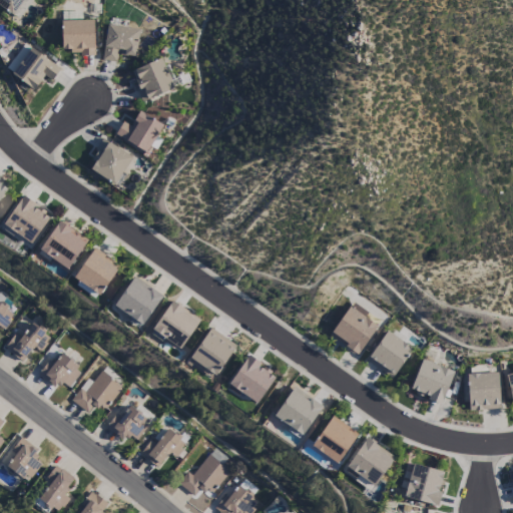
[(0,0),(0,7),(15,17),(25,0),(0,0)]
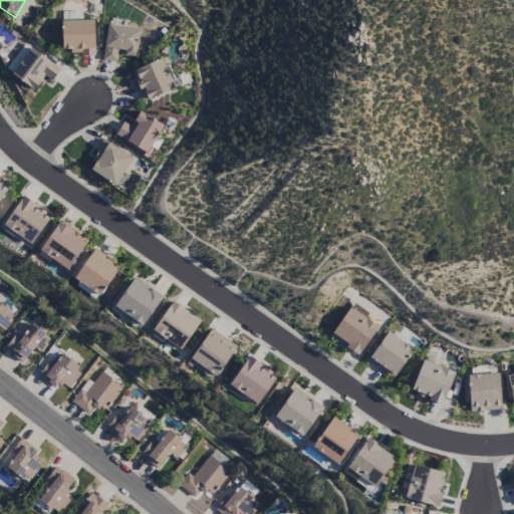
[(61,21),(61,50),(70,49),(70,55),(94,55),(93,20),(61,21)]
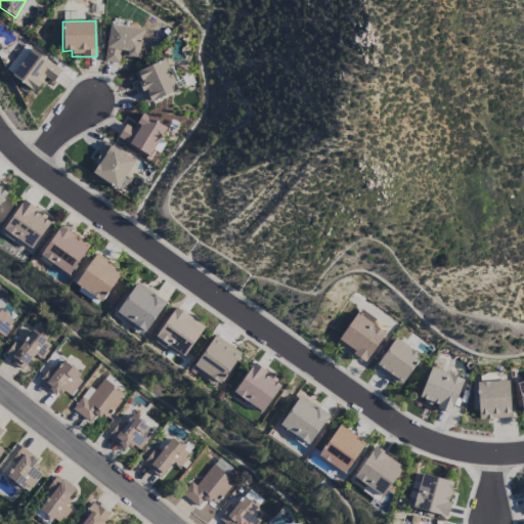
[(103,61),(121,64),(122,55),(138,58),(143,30),(110,25),(103,61)]
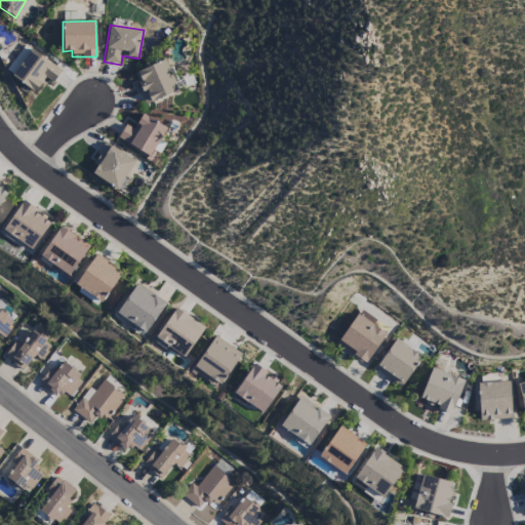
[(51,83),(61,72),(26,44),(5,71),(34,92),(45,78),(51,83)]
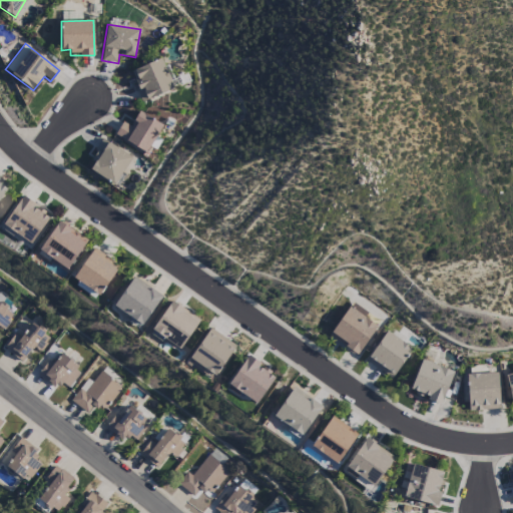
[(129,71),(142,101),(173,89),(160,58),(129,71)]
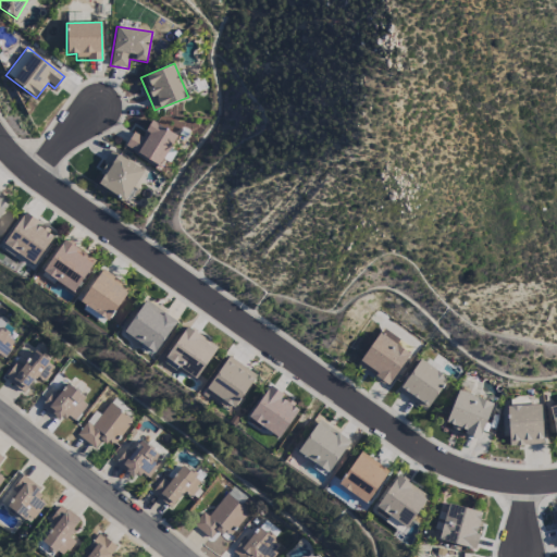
[(176,135),(149,122),(141,137),(132,133),(124,148),(160,166),(176,135)]
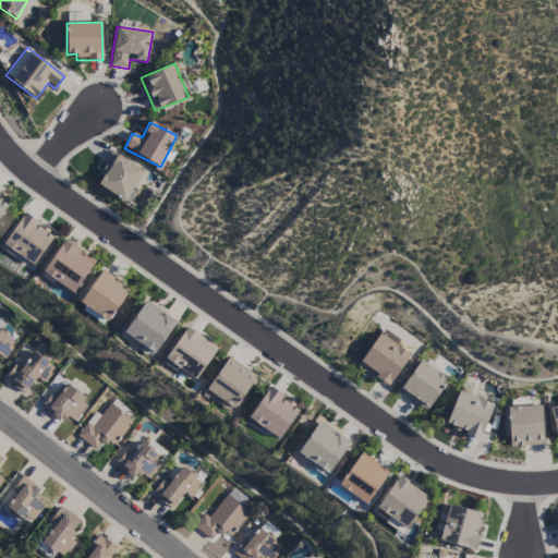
[(94,184),(126,202),(144,170),(112,153),(94,184)]
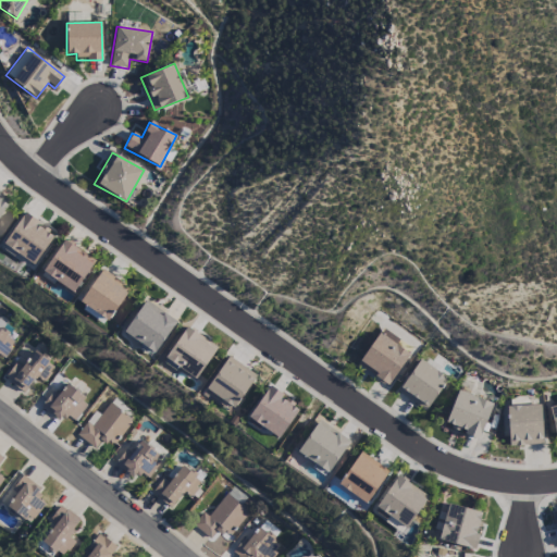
[(0,215),(10,201),(0,194),(0,215)]
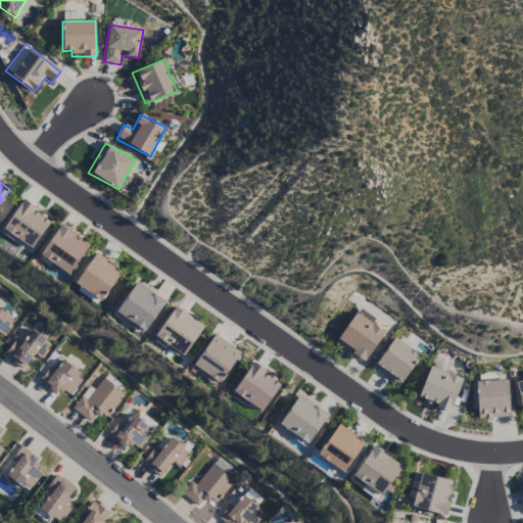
[(32,249),(51,220),(22,200),(3,229),(32,249)]
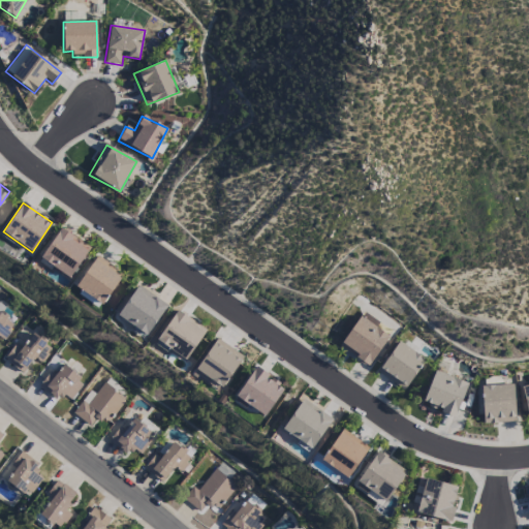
[(69,279),(90,247),(60,227),(39,259),(69,279)]
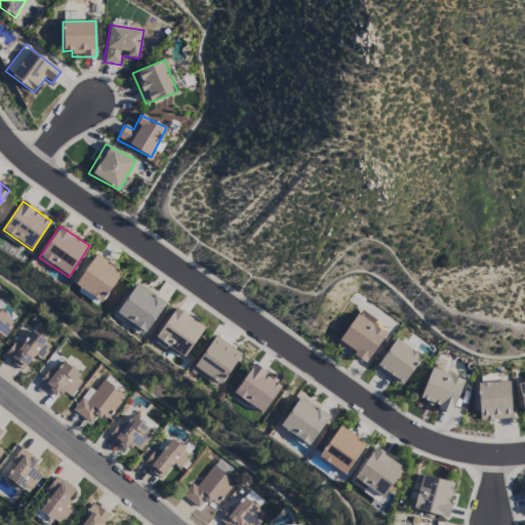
[(76,287),(104,301),(121,270),(93,254),(76,287)]
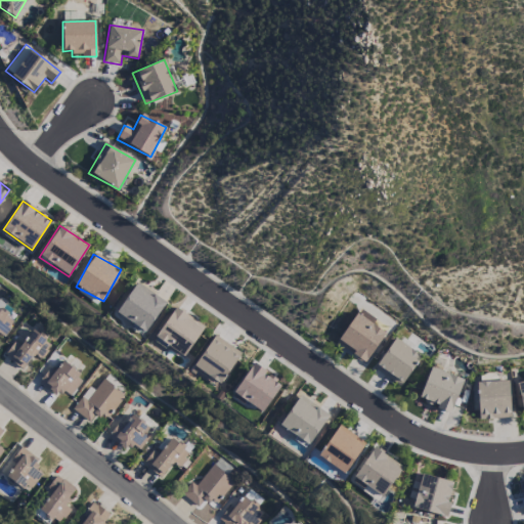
[(116,312),(145,333),(166,303),(136,282),(116,312)]
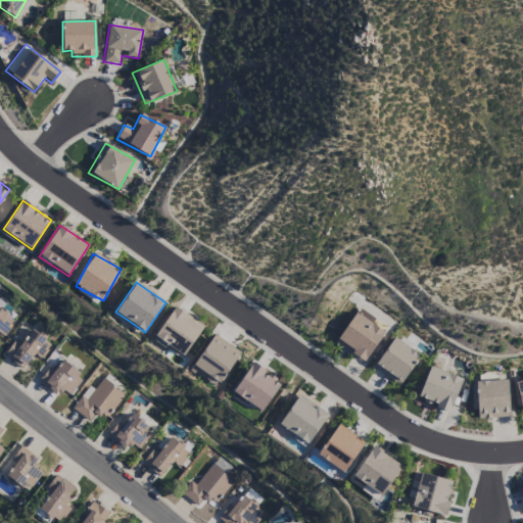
[(0,338),(1,340),(14,322),(5,316),(10,308),(0,300),(0,338)]
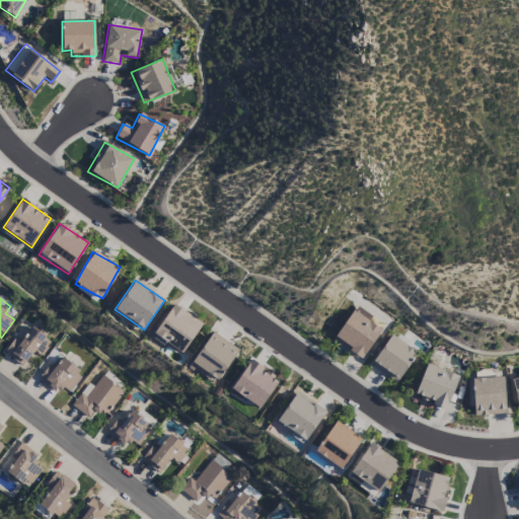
[(153,334),(181,353),(202,323),(173,304),(153,334)]
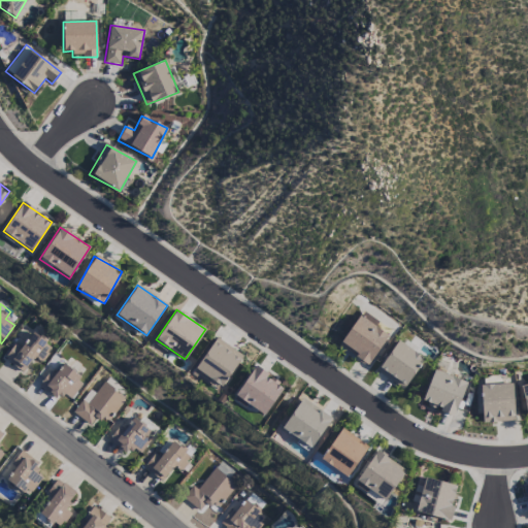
[(388,334),(357,316),(338,348),(368,366),(388,334)]
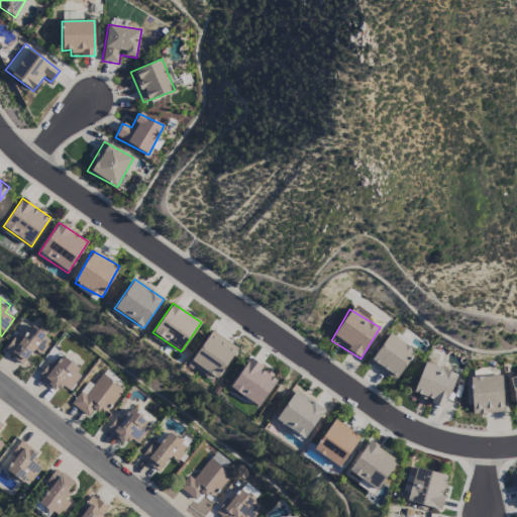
[(38,353),(49,341),(33,325),(19,340),(15,337),(3,349),(20,366),(34,350),(38,353)]
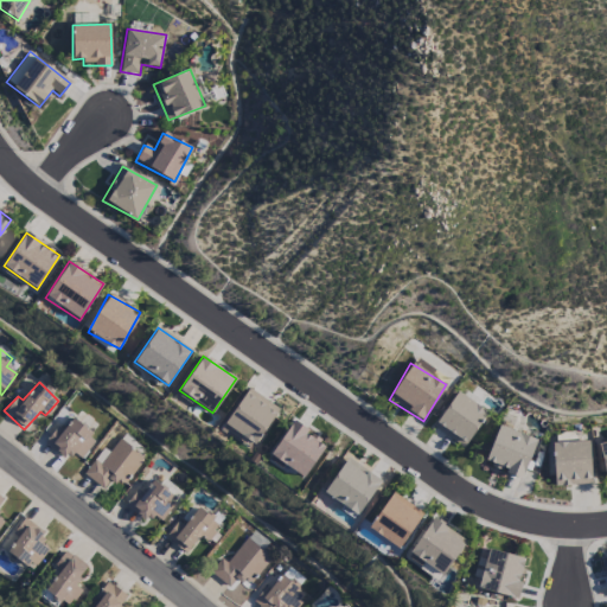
[(280,411),(249,389),(223,423),(254,446),(280,411)]
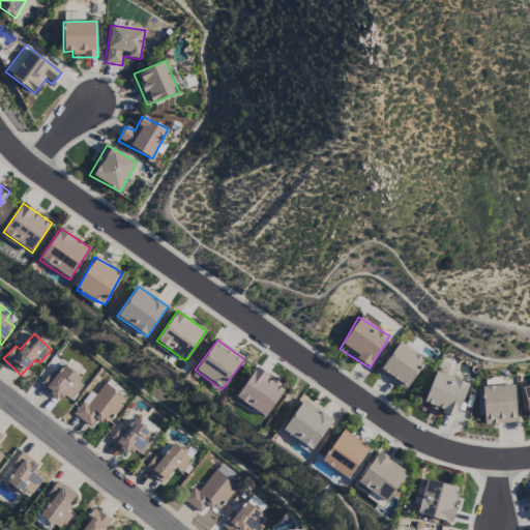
[(378,375),(407,391),(424,358),(396,343),(378,375)]
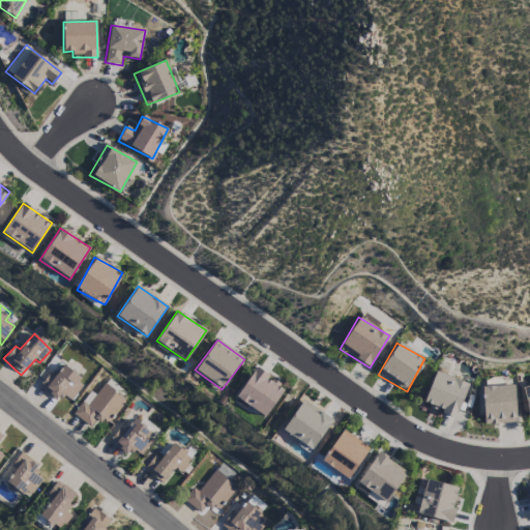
[(71,402),(84,380),(61,366),(55,376),(49,373),(38,389),(57,400),(60,395),(71,402)]
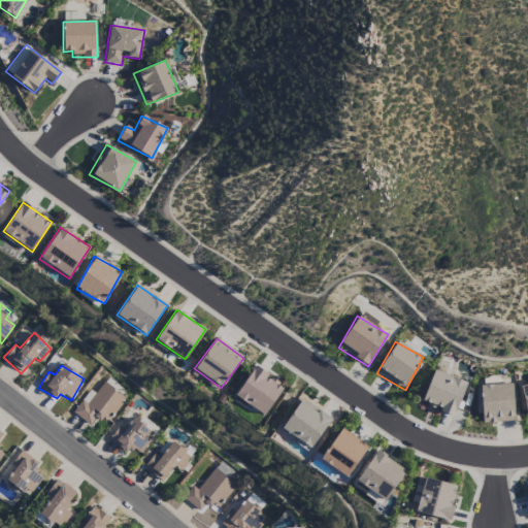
[(234,395),(264,417),(285,388),(255,367),(234,395)]
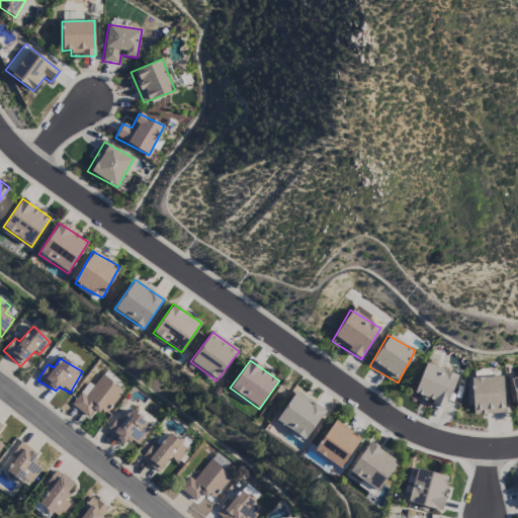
[(445,408),(457,375),(425,363),(413,396),(445,408)]
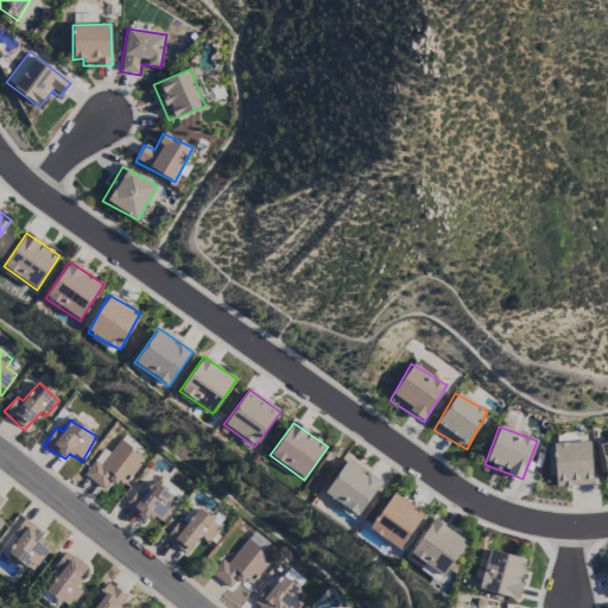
[(103,449),(83,475),(103,491),(112,480),(121,487),(144,458),(119,441),(108,454),(103,449)]
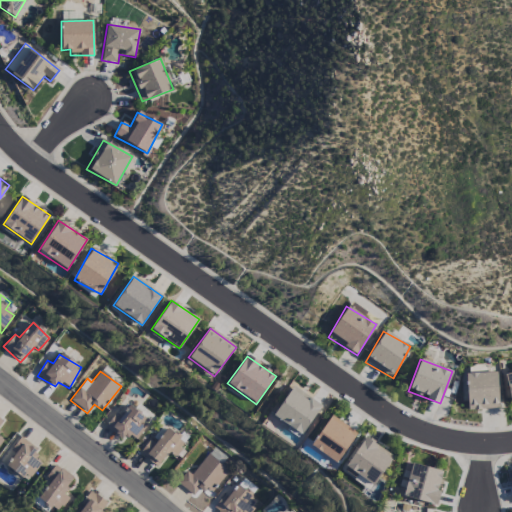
[(465,374),(467,410),(498,409),(497,373),(465,374)]
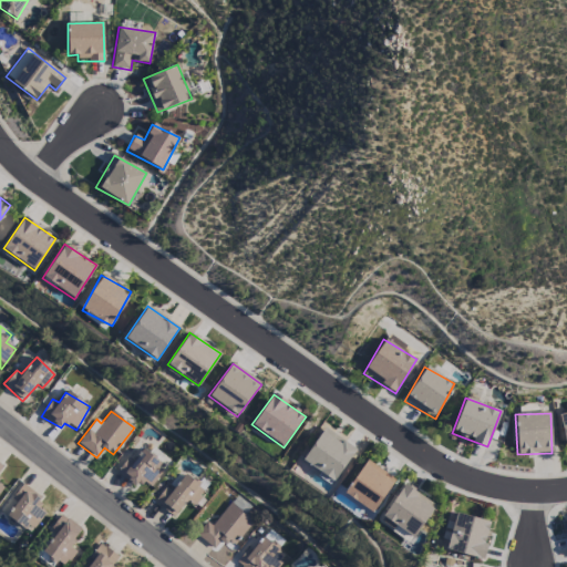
[(302,460),(333,482),(356,450),(323,428),(302,460)]
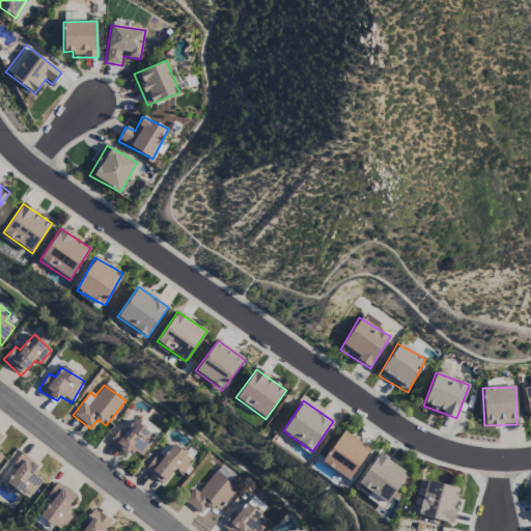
[(140,457),(155,438),(133,421),(124,432),(119,428),(109,443),(128,456),(132,451),(140,457)]
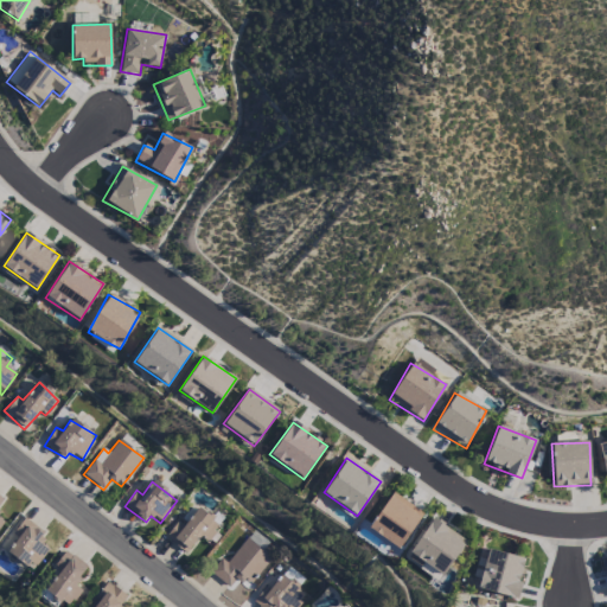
[(423,515),(393,492),(368,529),(397,550),(423,515)]
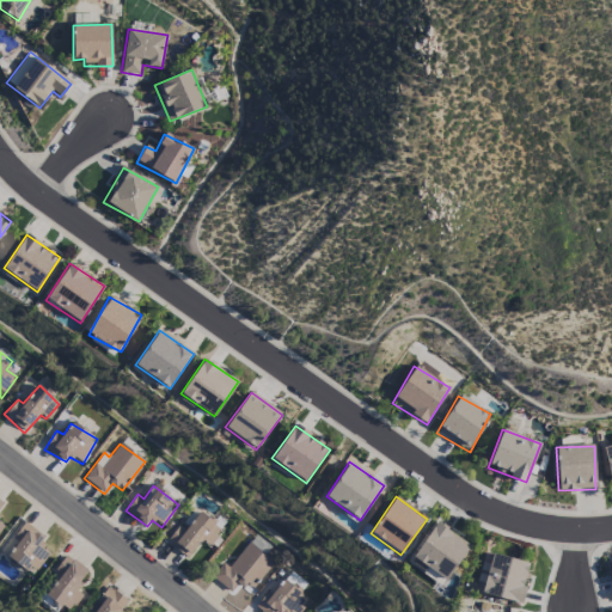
[(166,543),(188,558),(201,540),(208,546),(221,528),(199,512),(185,530),(178,525),(166,543)]
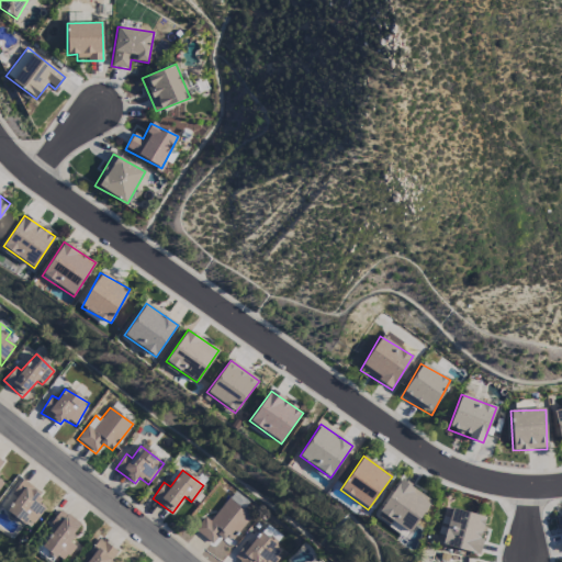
[(6,510),(31,529),(46,509),(36,501),(41,494),(22,480),(10,495),(15,498),(6,510)]
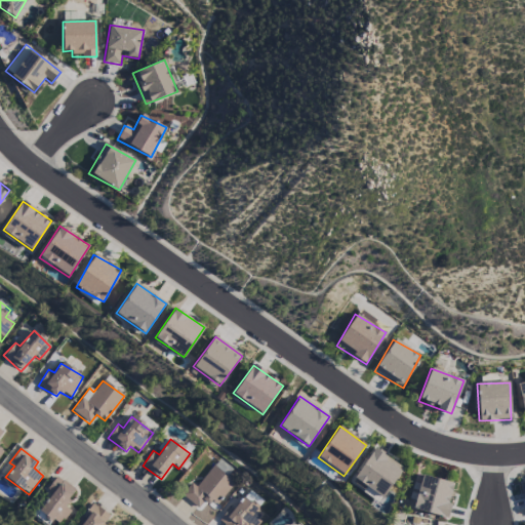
[(403,469),(373,448),(353,479),(382,498),(403,469)]
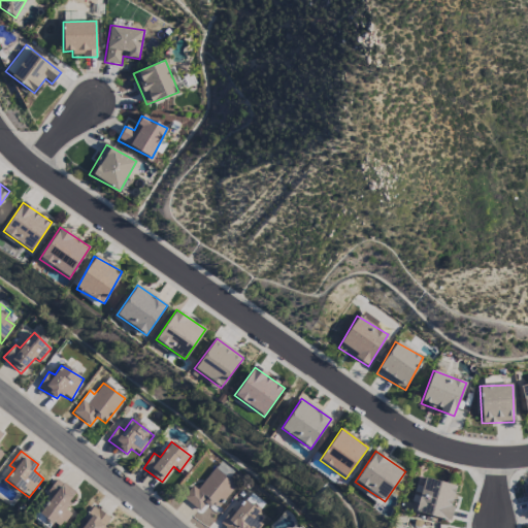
[(182,499),(199,512),(206,502),(217,509),(235,485),(212,468),(197,490),(191,486),(182,499)]
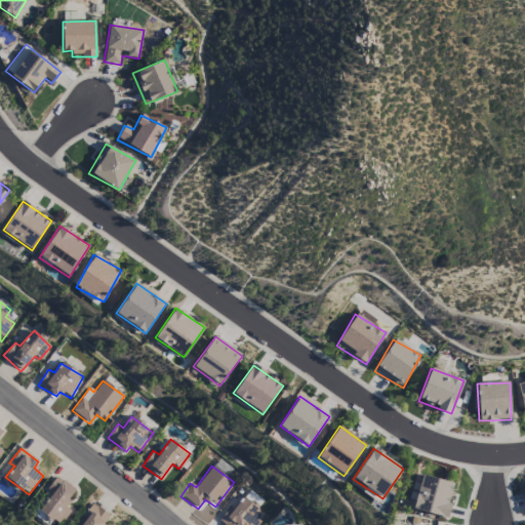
[(45,490),(51,494),(38,512),(56,524),(58,524),(70,511),(64,506),(75,490),(56,476),(45,490)]
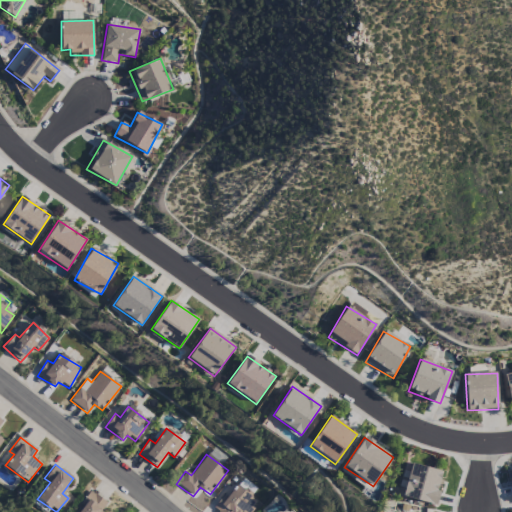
[(403,498),(436,505),(442,470),(409,464),(403,498)]
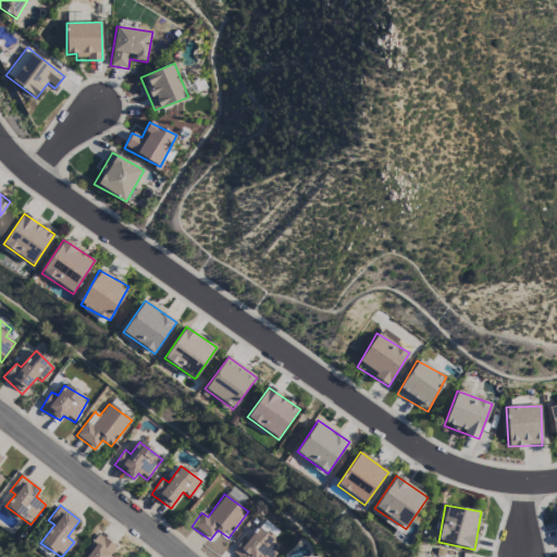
[(231,554),(235,556),(258,556),(260,556),(261,556),(273,556),(282,546),(257,528),(247,542),(243,539),(231,554)]
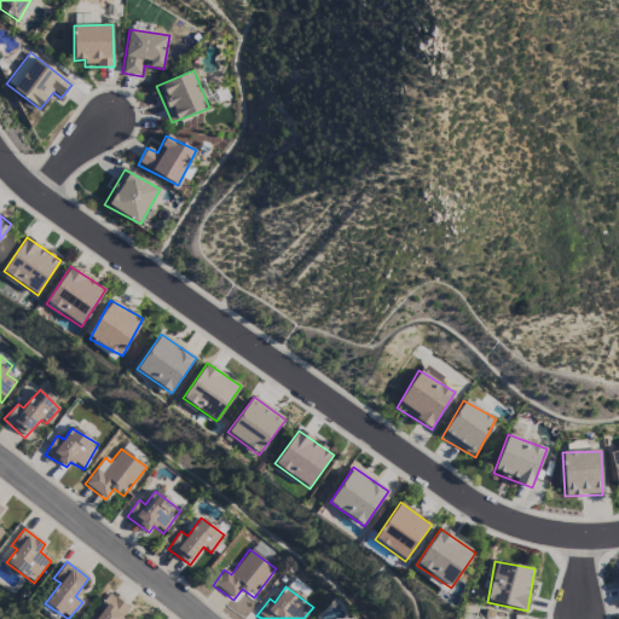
[(122,618),(129,609),(110,594),(97,611),(100,613),(94,618),(122,618)]
